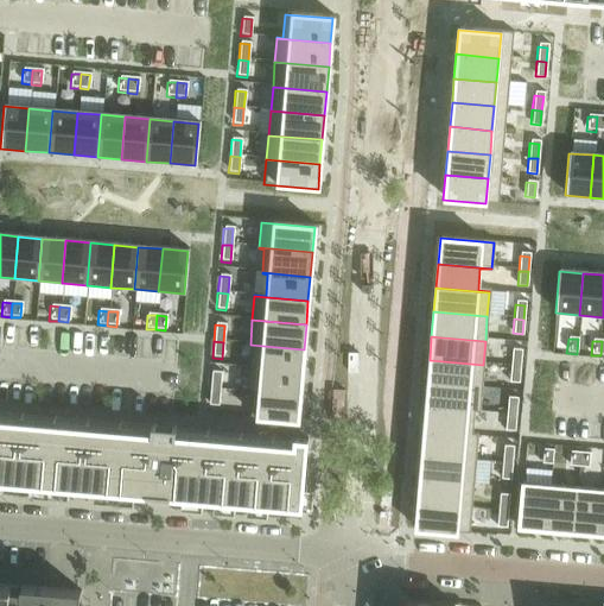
[(250,345),(248,368),(302,373),(304,349),(250,345)]
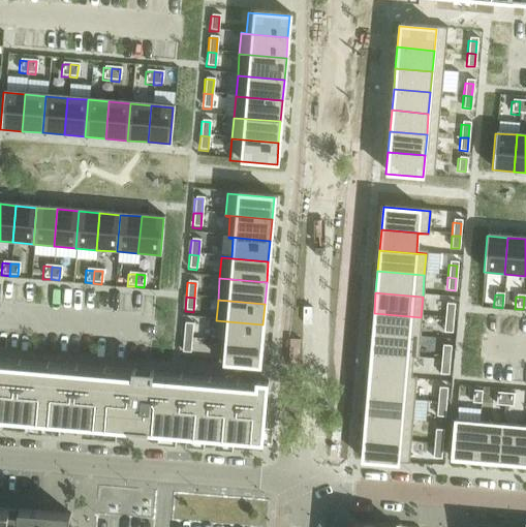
[(445,307),(444,319),(453,319),(454,307),(445,307)]
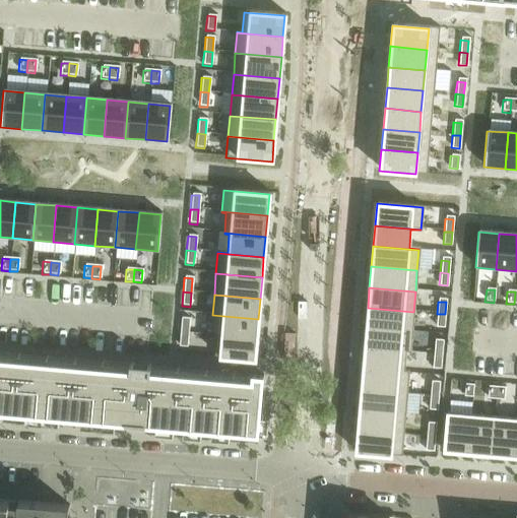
[(368,308),(366,328),(411,332),(413,312),(368,308)]
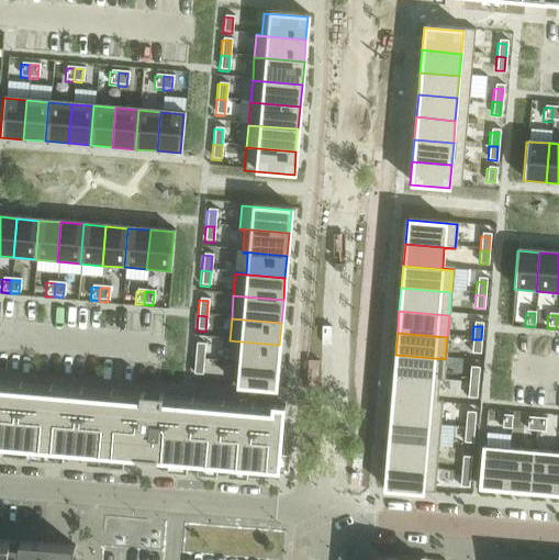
[(472,339),(470,353),(479,354),(481,339),(472,339)]
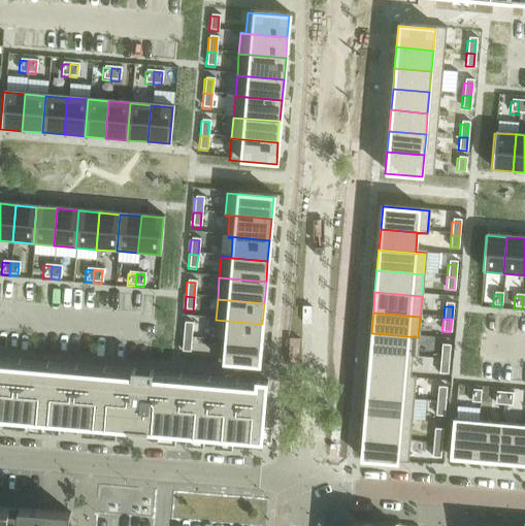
[(216,320),(214,341),(260,346),(262,324),(216,320)]
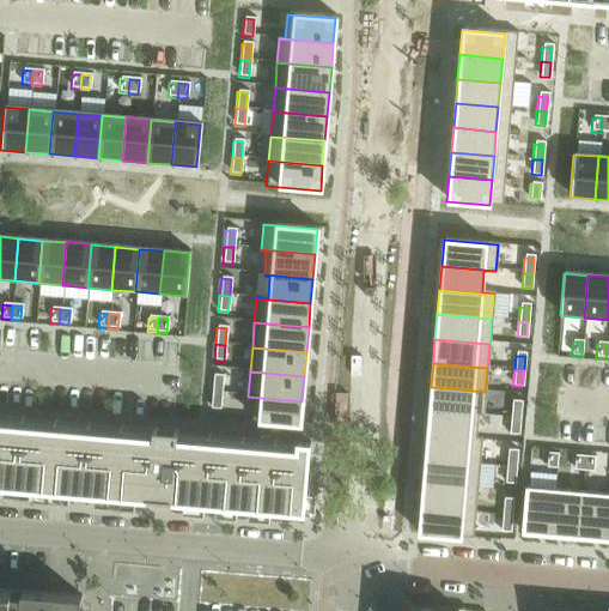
[(212,376),(211,393),(220,394),(221,377),(212,376)]
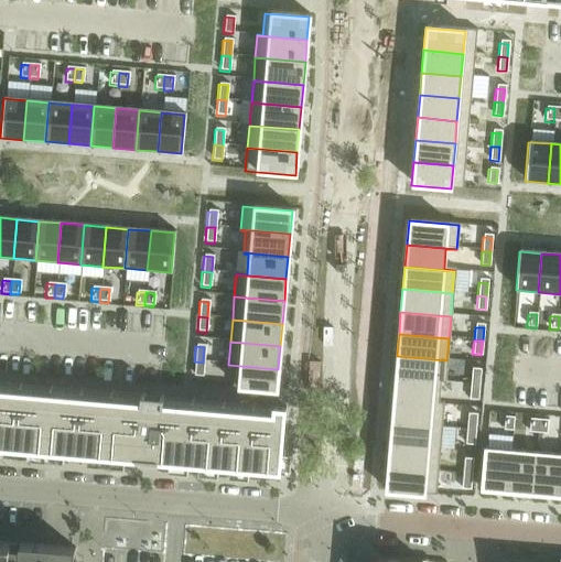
[(397,356),(395,379),(444,384),(446,360),(397,356)]
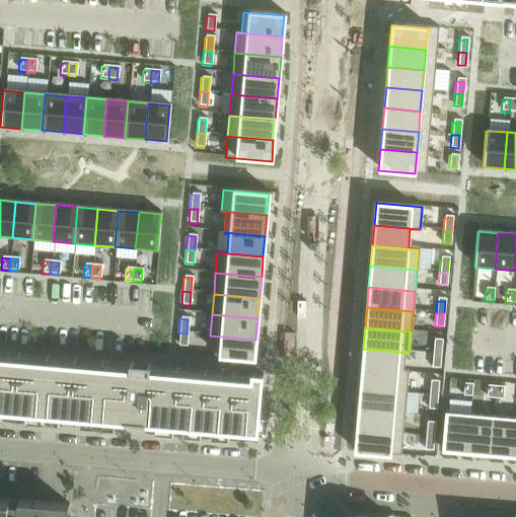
[(178,333),(177,347),(186,348),(187,334),(178,333)]
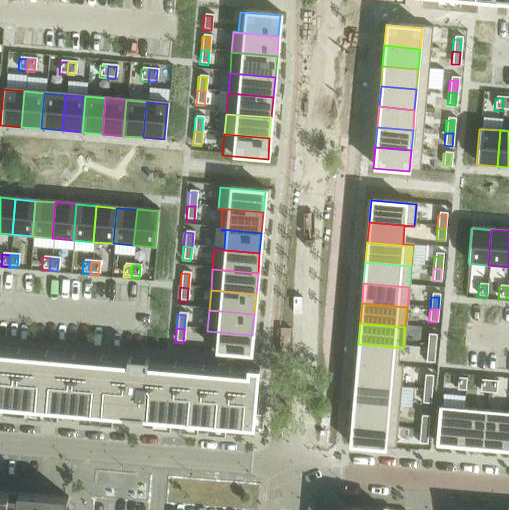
[(207,331),(212,332),(210,352),(250,356),(252,335),(207,331)]
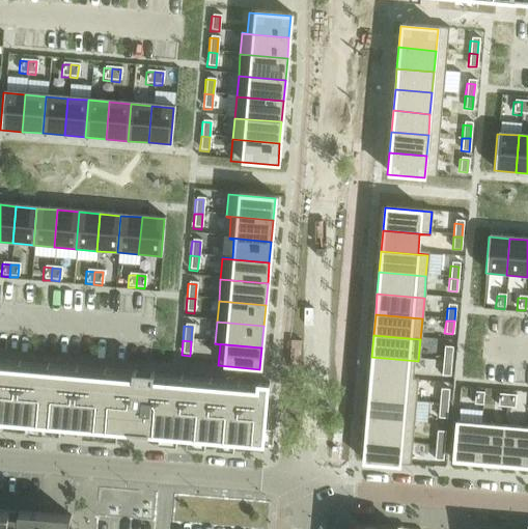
[(443,350),(442,362),(450,363),(451,351),(443,350)]
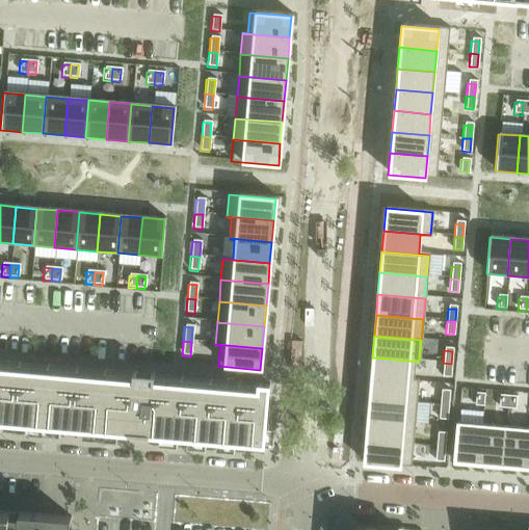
[(372,358),(370,378),(417,382),(418,381),(413,380),(414,362),(419,362),(372,358)]
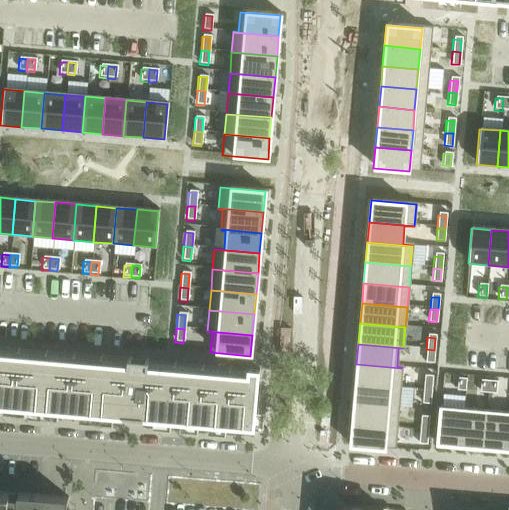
[(426,349),(425,362),(433,362),(434,350),(426,349)]
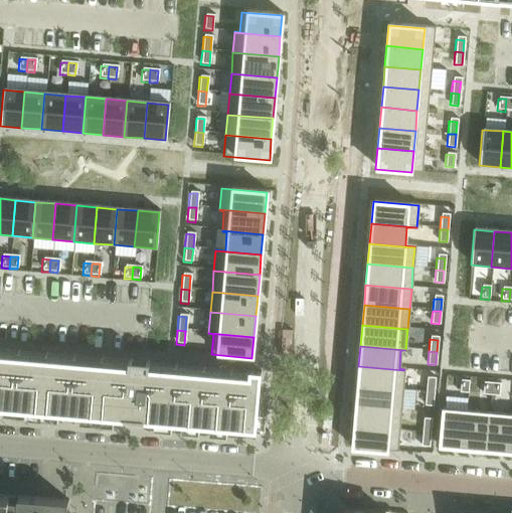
[(0,408),(13,410),(40,412),(68,414),(96,417),(123,419),(143,421),(170,423),(197,426),(225,429),(254,431),(260,373),(249,373),(249,378),(229,377),(202,374),(174,372),(148,370),(148,363),(128,361),(127,368),(101,365),(72,363),(45,361),(17,358),(0,356),(0,408)]
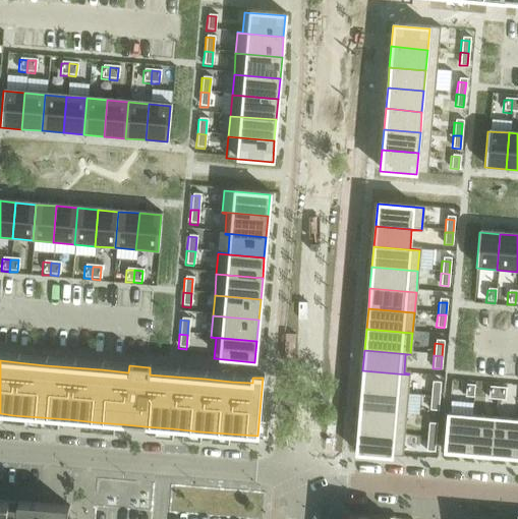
[(362,370),(361,391),(407,395),(408,375),(362,370)]
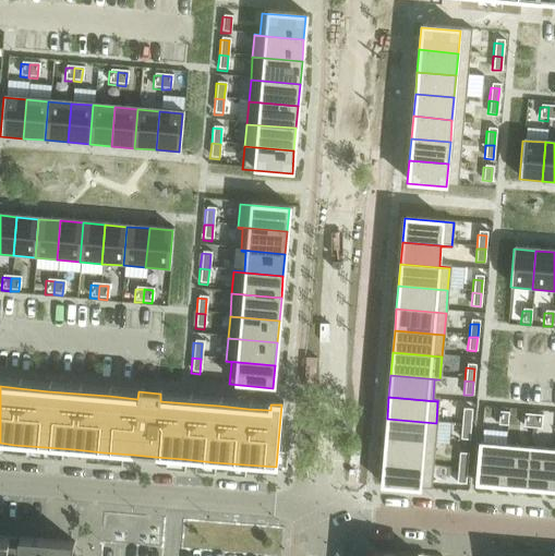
[(461,412),(460,425),(469,426),(470,413),(461,412)]
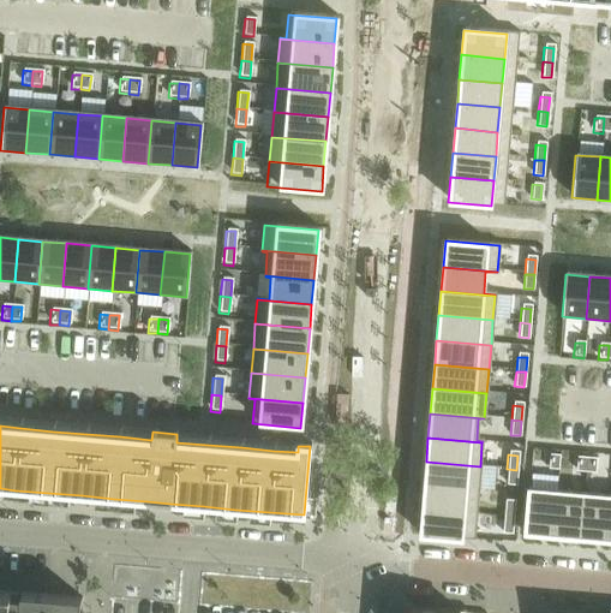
[(549,456),(547,470),(557,471),(558,457),(549,456)]
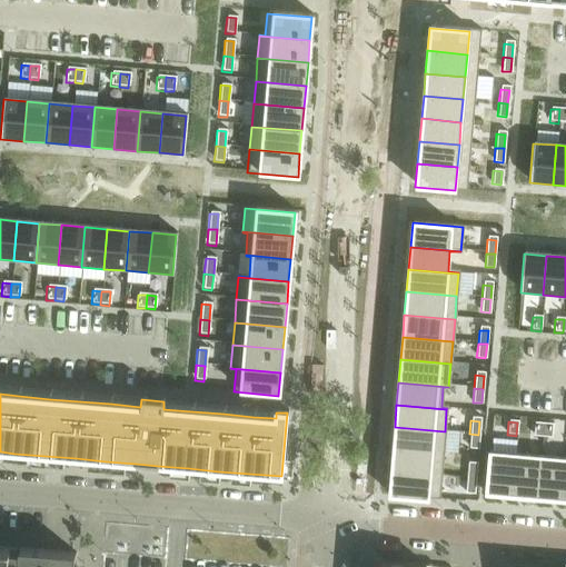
[(534,424),(533,437),(542,438),(543,425),(534,424)]
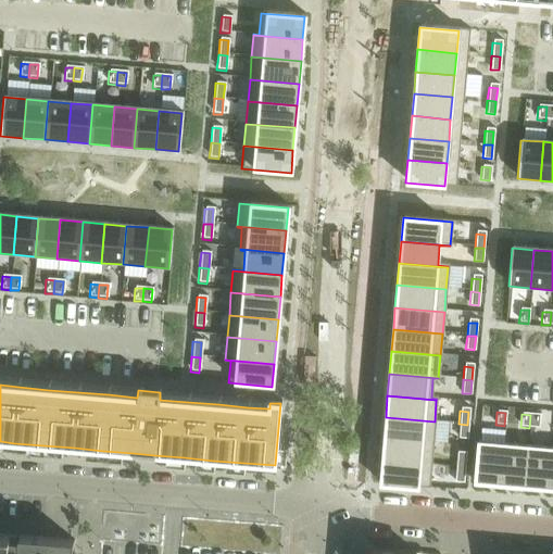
[(530,415),(529,428),(538,428),(539,415),(530,415)]
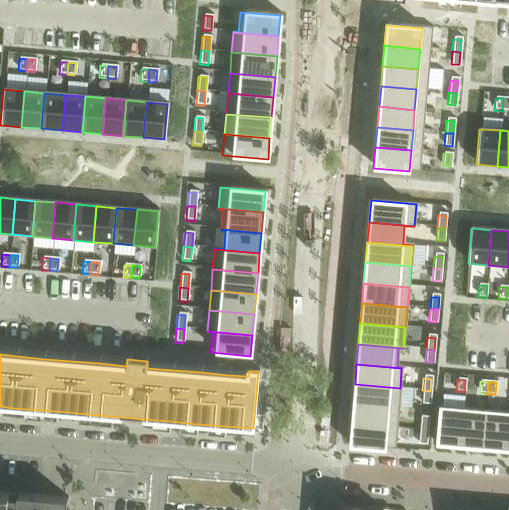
[(355,384),(353,405),(398,409),(400,388),(355,384)]
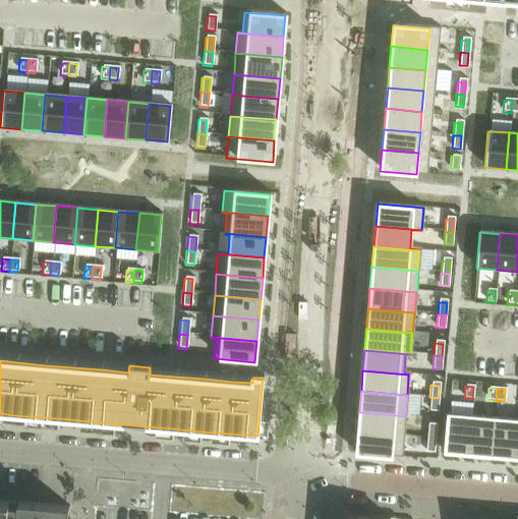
[(429,397),(428,409),(437,410),(438,398),(429,397)]
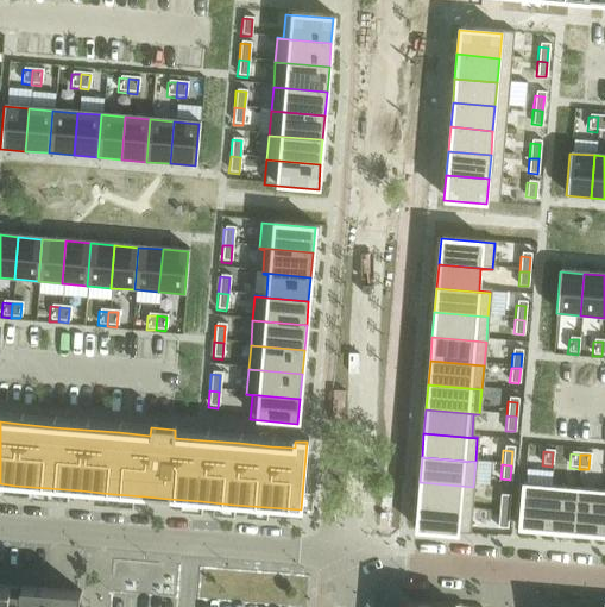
[(420,482),(417,506),(471,511),(473,487),(420,482)]
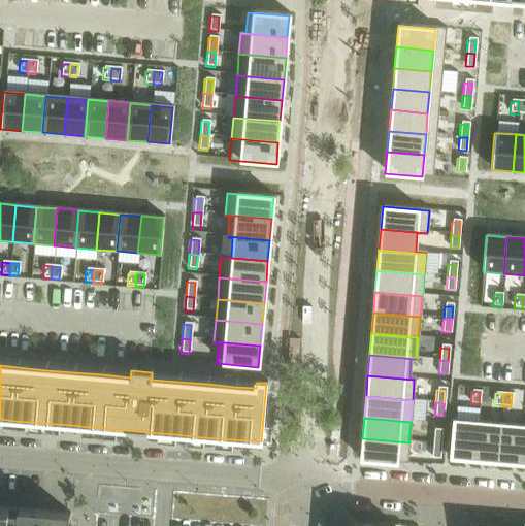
[(453,421),(449,459),(473,461),(477,423),(453,421)]
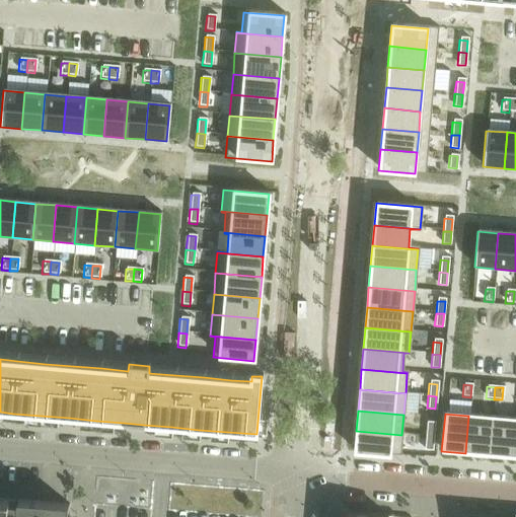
[(468,416),(465,453),(489,455),(492,418),(468,416)]
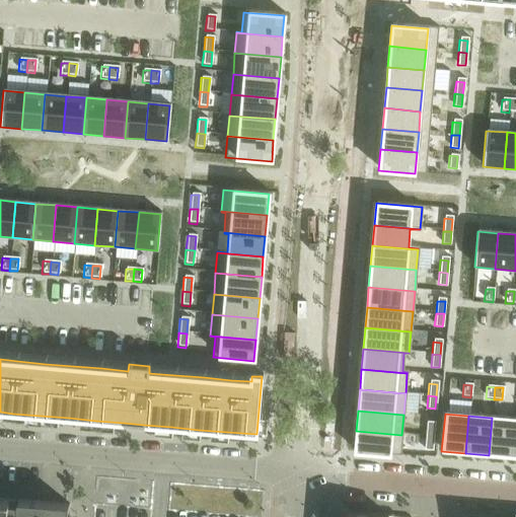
[(492,418),(489,455),(511,457),(515,420),(492,418)]
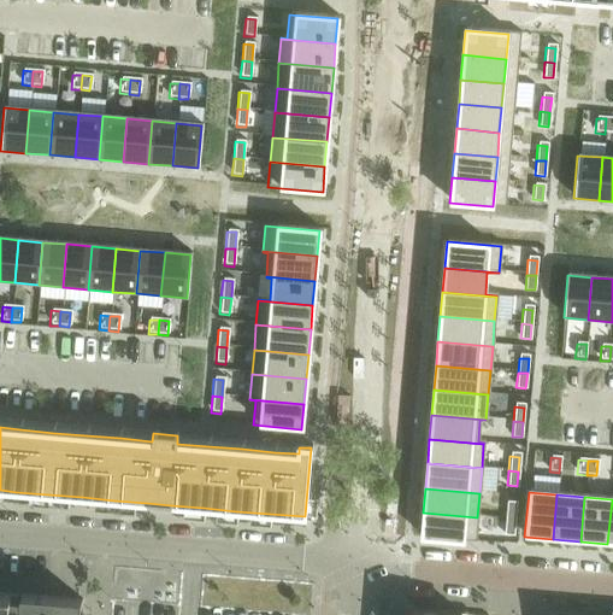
[(506,505),(505,520),(514,520),(516,505),(506,505)]
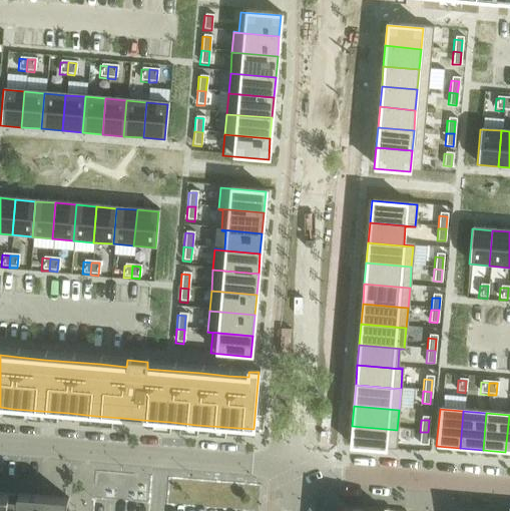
[(352,426),(350,447),(395,451),(395,450),(397,430),(352,426)]
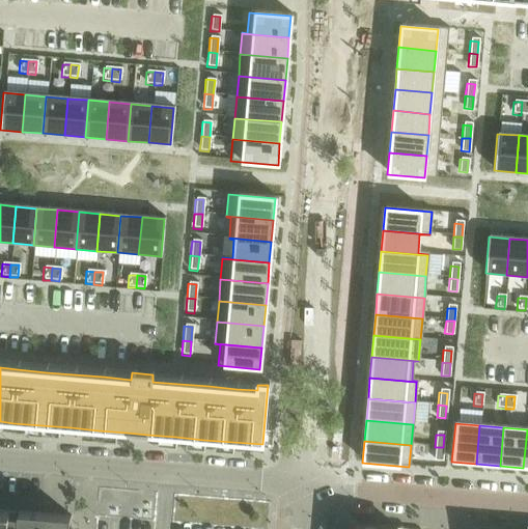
[(435,447),(434,460),(442,461),(443,447),(435,447)]
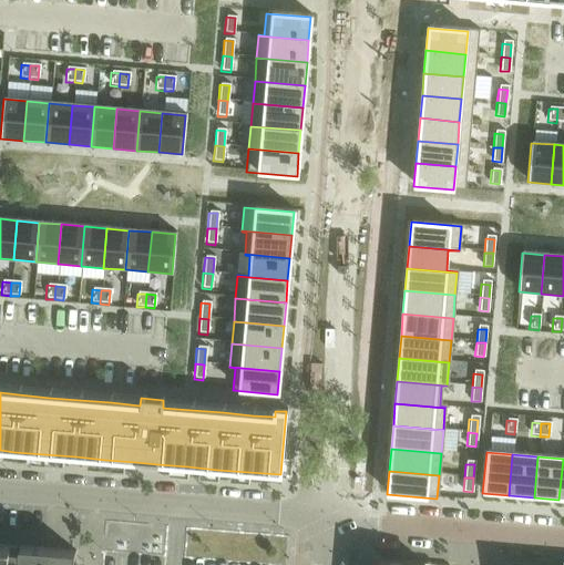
[(72,564),(74,553),(0,546),(0,564),(72,564)]
